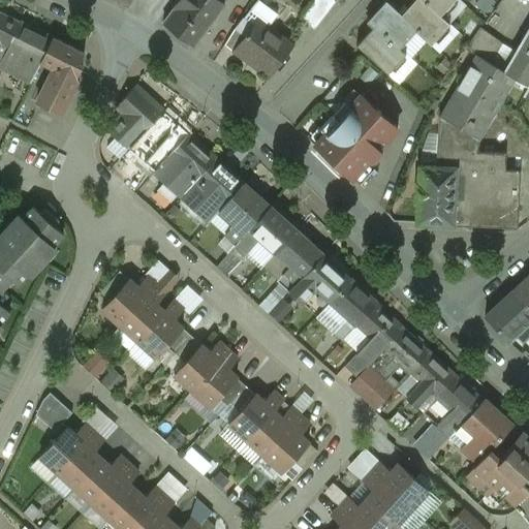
[(178,0),(173,8),(175,9),(163,25),(193,47),(224,4),(218,0),(178,0)]
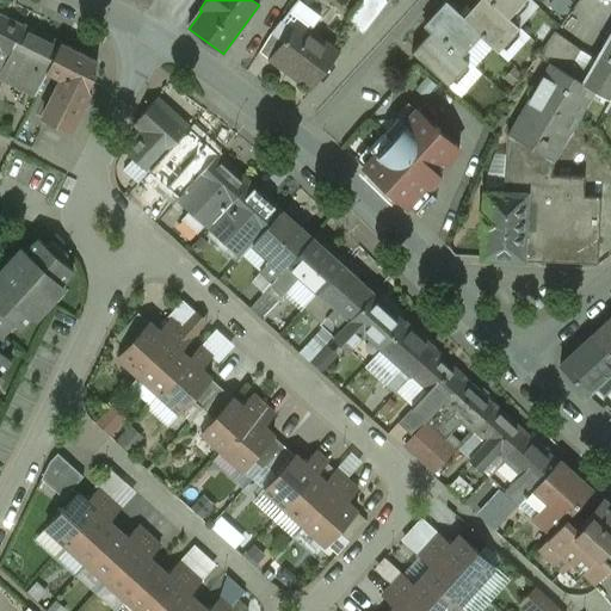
[(477,0),(463,16),(446,0),(424,24),(431,31),(413,51),(446,82),(467,61),(460,55),(480,34),(497,50),(517,28),(507,18),(523,0),(477,0)]
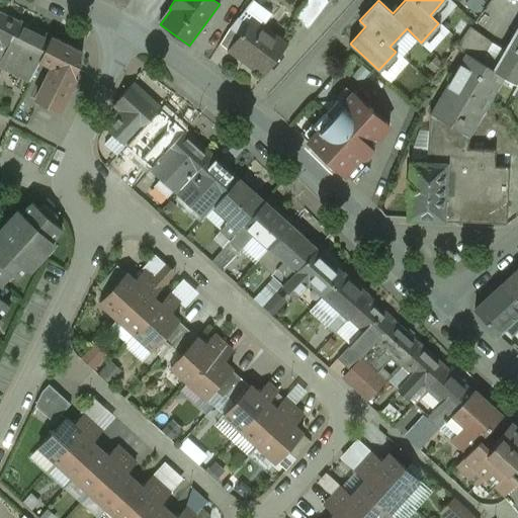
[(479,11),(486,0),(469,0),(467,4),(479,11)]
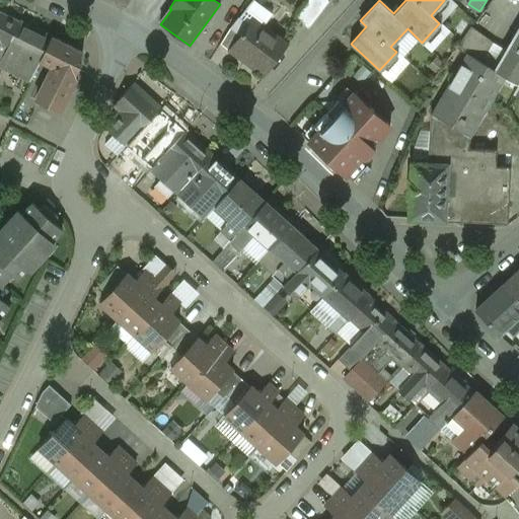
[(253,1),(231,29),(240,38),(252,21),(263,28),(273,15),(253,1)]
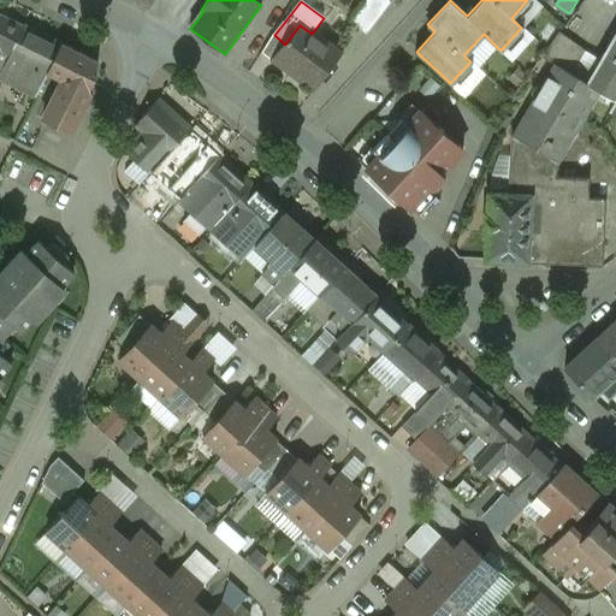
[(25,25),(0,12),(0,51),(10,57),(24,27),(25,25)]
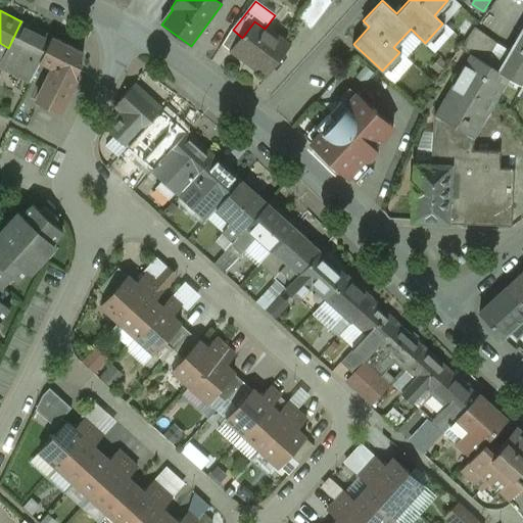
[(265,29),(254,21),(242,38),(231,52),(232,52),(246,62),(246,63),(249,60),(268,75),(289,47),(265,29)]
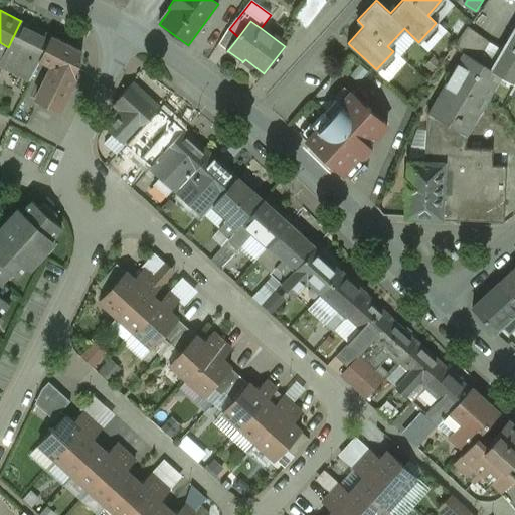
[(51,37),(20,22),(8,47),(18,51),(39,62),(51,37)]
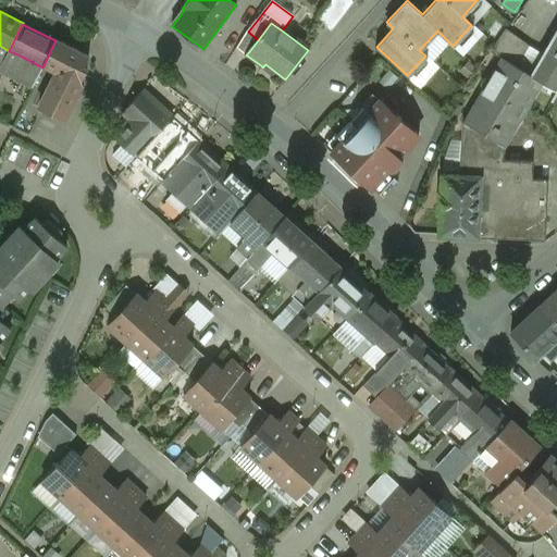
[(556,25),(527,74),(541,82),(544,77),(556,85),(556,25)]
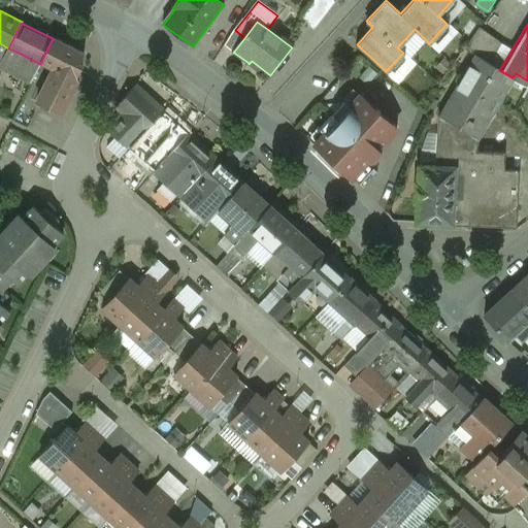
[(502,42),(481,29),(464,51),(473,56),(489,64),(502,42)]
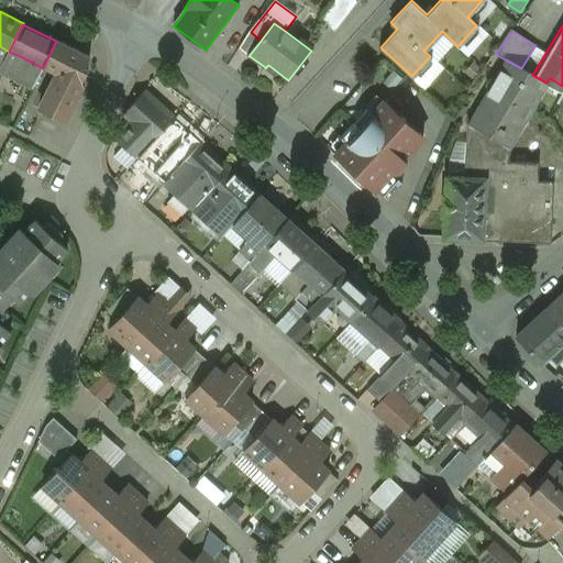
[(90,57),(56,41),(43,68),(55,74),(46,91),(48,92),(40,111),(66,124),(85,86),(81,85),(88,70),(85,68),(90,57)]
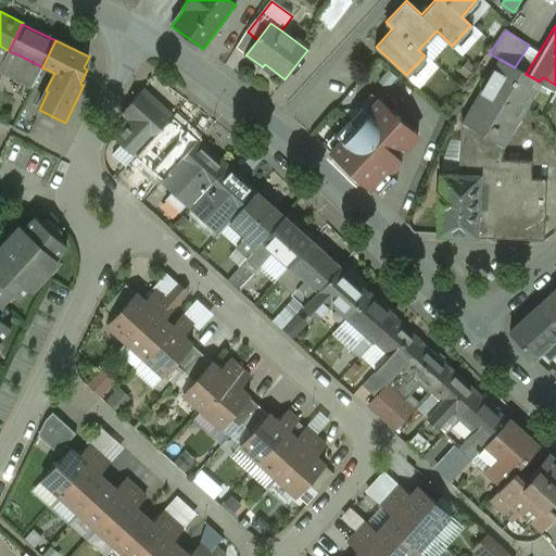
[(9,51),(0,46),(0,55),(5,59),(9,51)]
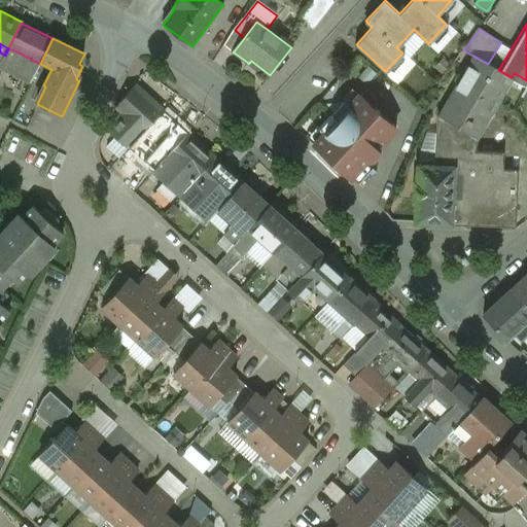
[(19,53),(8,48),(5,56),(14,61),(19,53)]
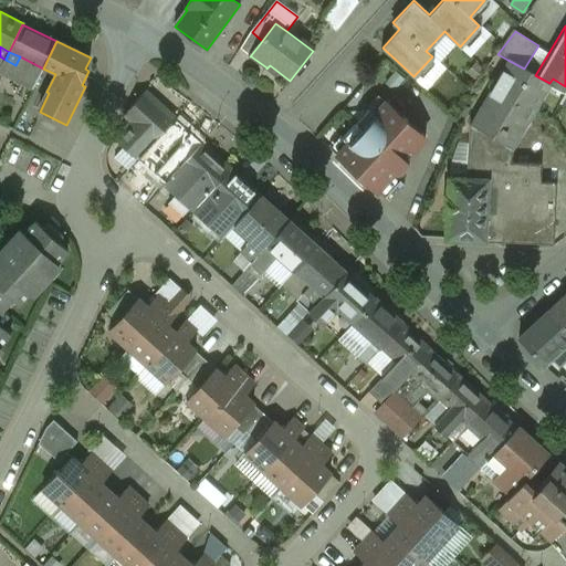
[(430,87),(448,66),(437,56),(418,77),(430,87)]
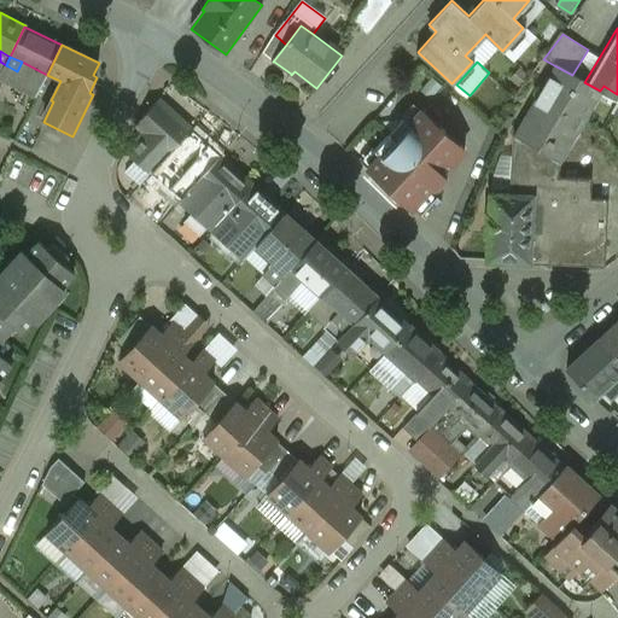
[(554,65),(514,139),(540,152),(579,79),(572,75),(554,65)]
